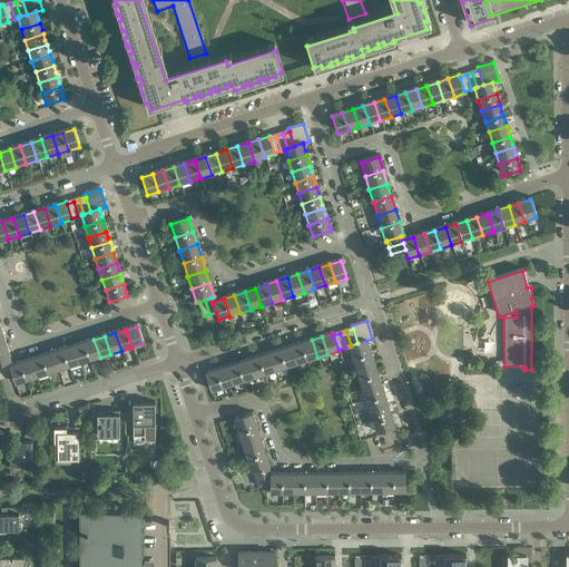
[(100,358),(94,340),(84,343),(89,361),(100,358)]
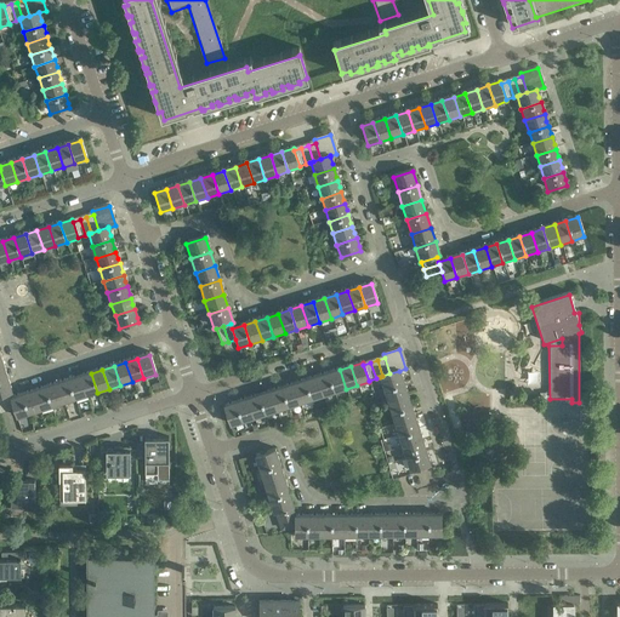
[(346,389),(340,370),(328,373),(334,394),(346,389)]
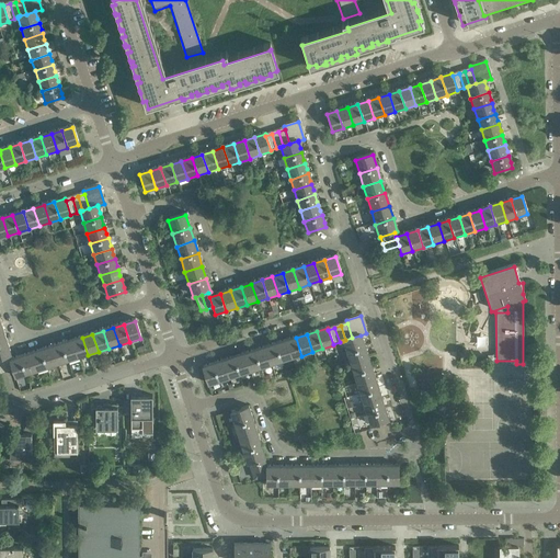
[(363,343),(361,336),(352,338),(345,340),(342,341),(343,341),(346,353),(364,346),(363,343)]
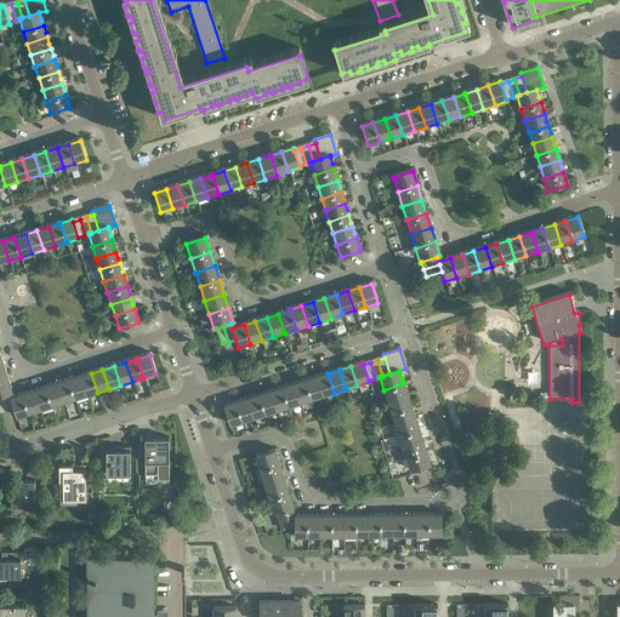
[(97,393),(91,373),(79,377),(86,396),(97,393)]
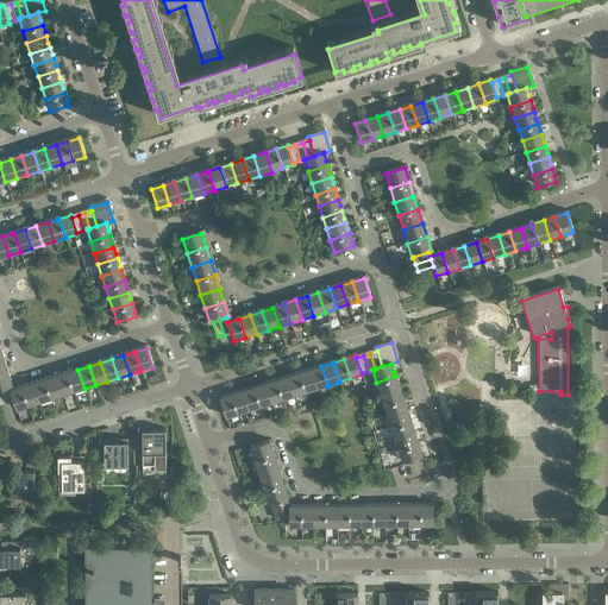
[(327,386),(321,366),(311,370),(317,390),(327,386)]
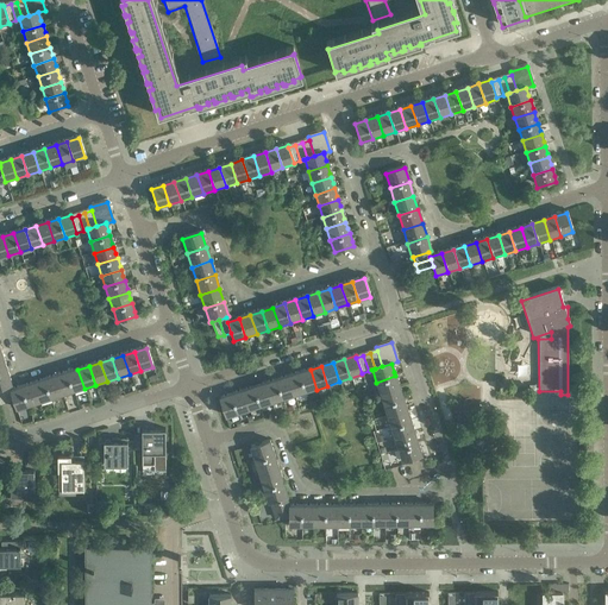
[(85,389),(77,370),(67,373),(73,392),(85,389)]
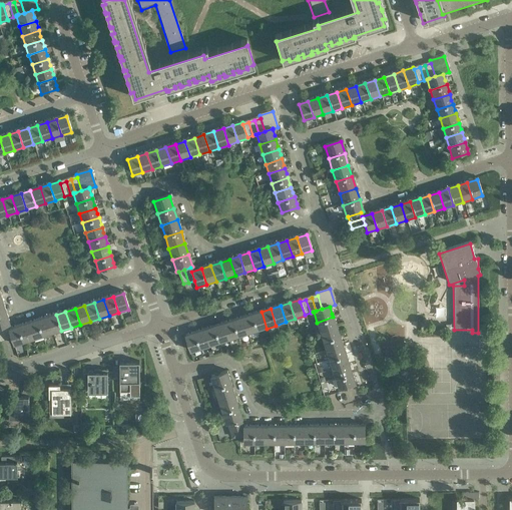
[(267,329),(262,312),(251,316),(257,332),(267,329)]
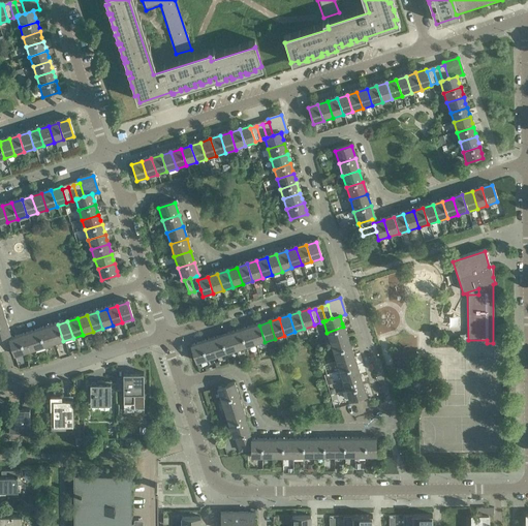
[(9,336),(6,323),(0,325),(0,338),(1,338),(7,337),(9,336)]
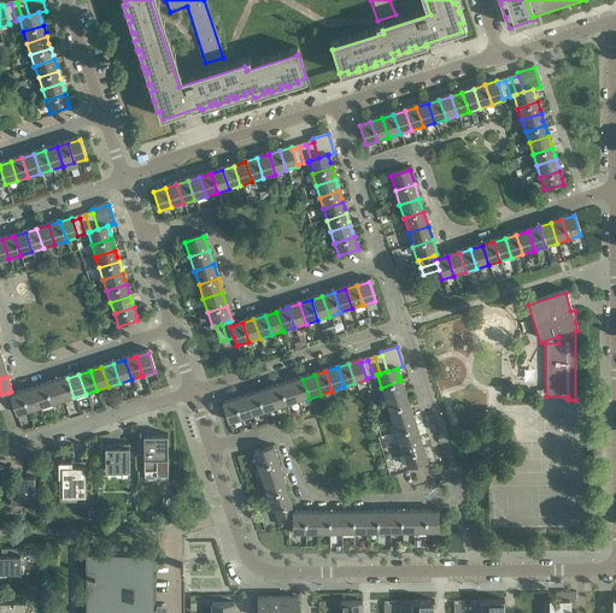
[(74,398),(68,378),(56,382),(63,401),(74,398)]
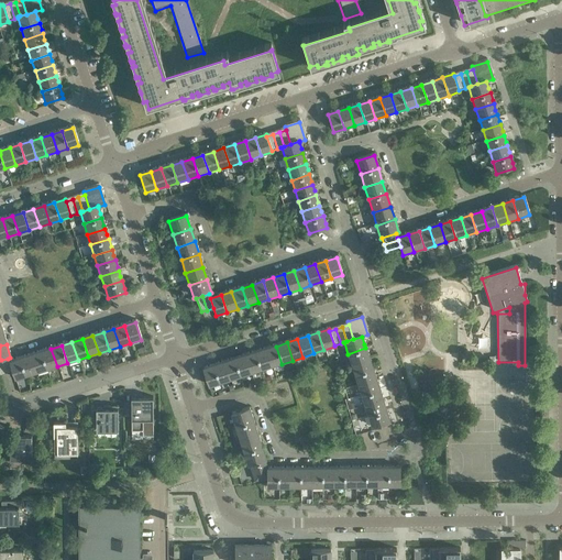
[(282,364),(276,347),(265,350),(272,368),(282,364)]
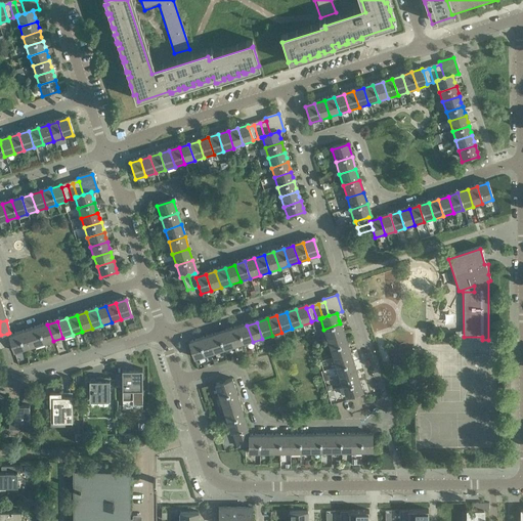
[(343,334),(342,331),(340,323),(323,330),(327,339),(343,334)]
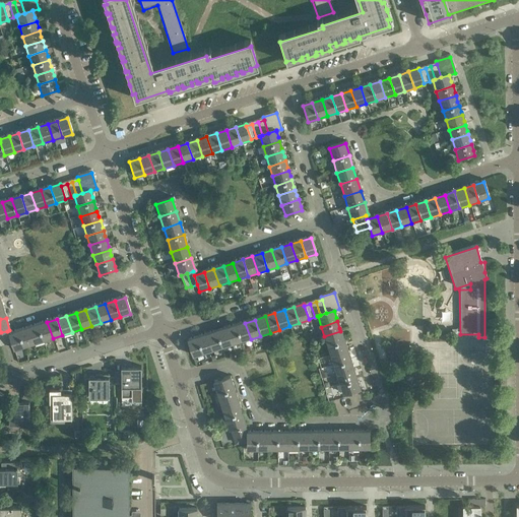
[(53,338),(47,322),(38,325),(43,341),(53,338)]
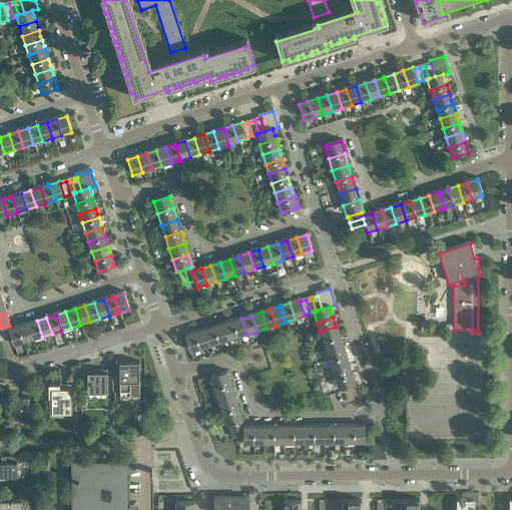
[(247,335),(241,319),(232,322),(237,338),(247,335)]
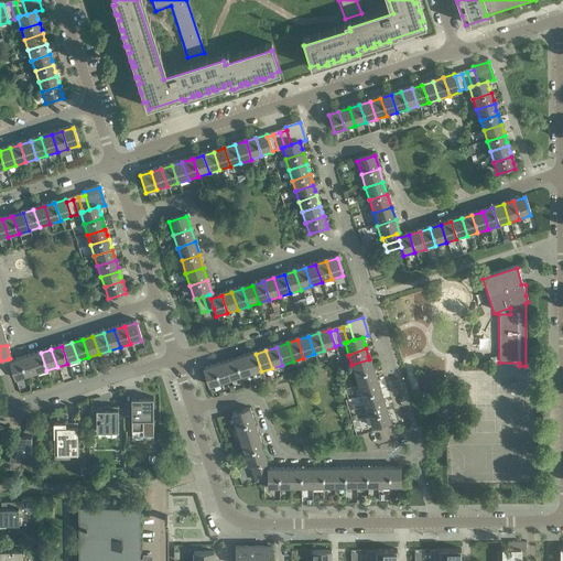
[(46,370),(41,353),(30,356),(36,374),(46,370)]
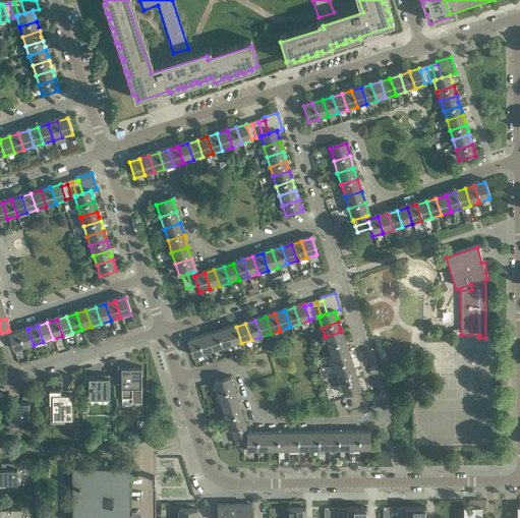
[(241,343),(236,327),(226,330),(232,346),(241,343)]
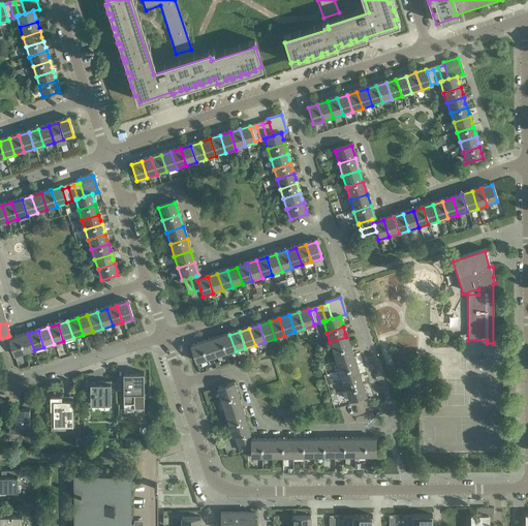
[(34,350),(28,334),(19,337),(24,354),(34,350)]
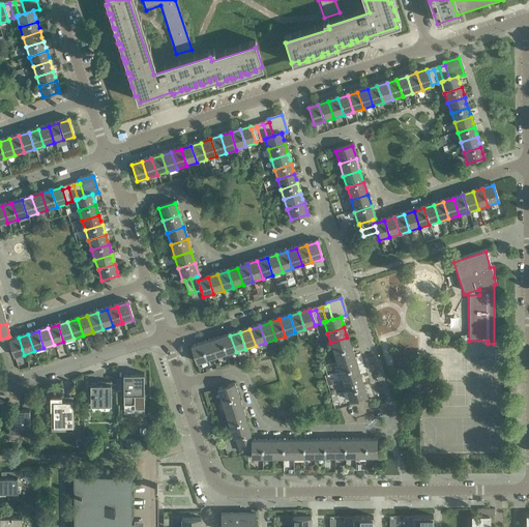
[(236,352),(230,335),(221,339),(226,355),(236,352)]
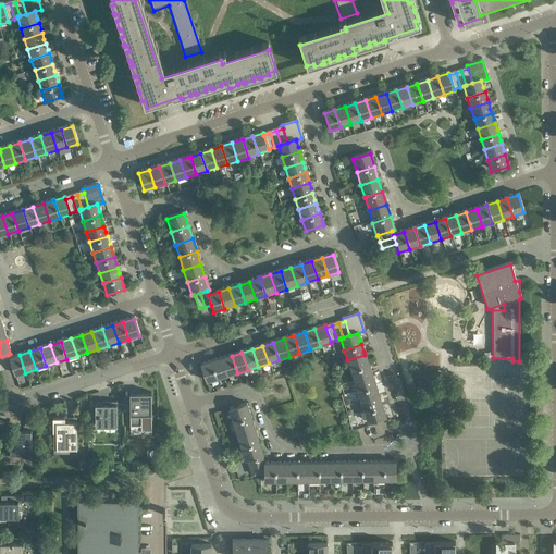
[(12,368),(9,359),(9,358),(8,355),(1,356),(5,370),(12,368)]
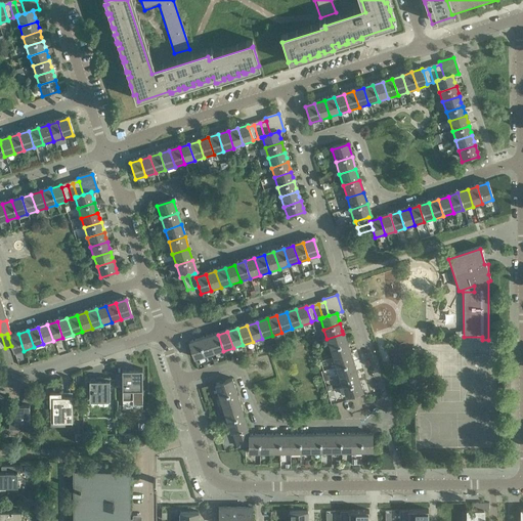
[(18,334),(8,337),(8,338),(11,346),(13,354),(24,351),(18,334)]
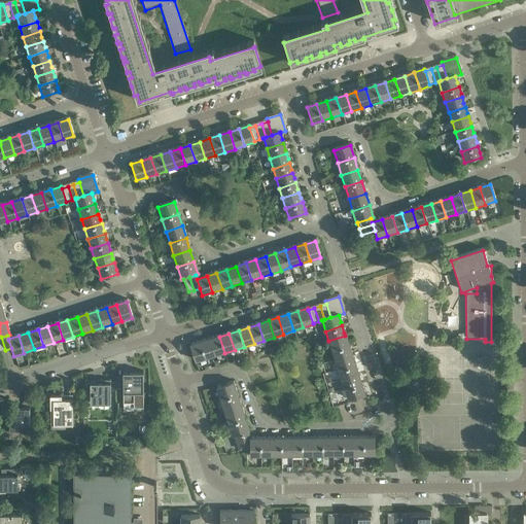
[(348,346),(347,342),(345,336),(328,341),(331,351),(348,346)]
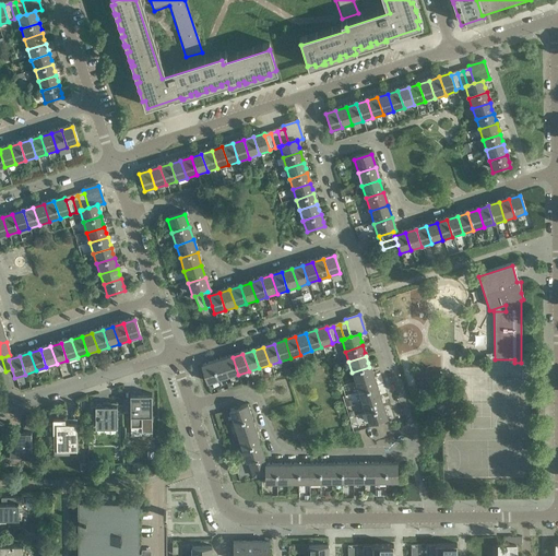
[(238,375),(233,357),(222,361),(228,378),(238,375)]
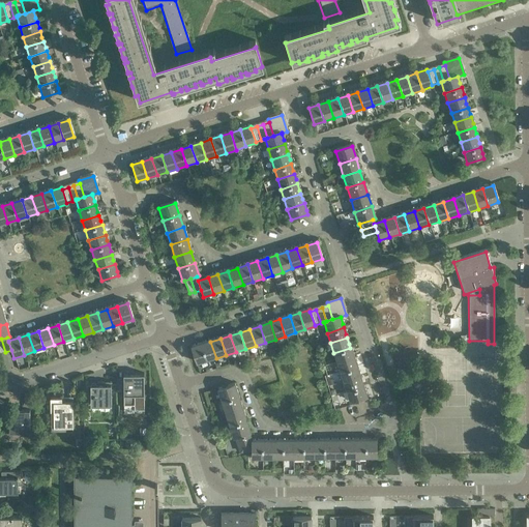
[(216,358),(210,342),(201,345),(206,361),(216,358)]
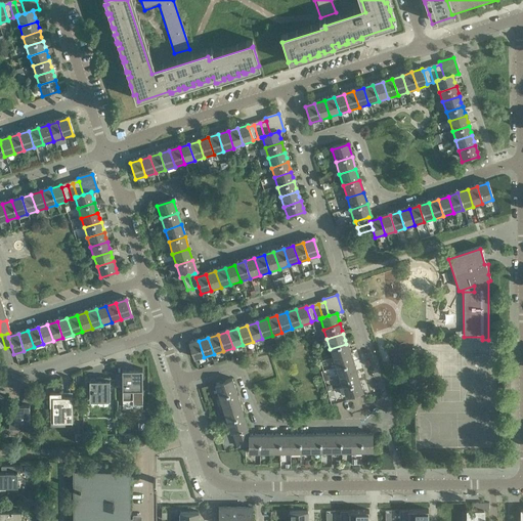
[(204,357),(199,341),(188,344),(193,360),(204,357)]
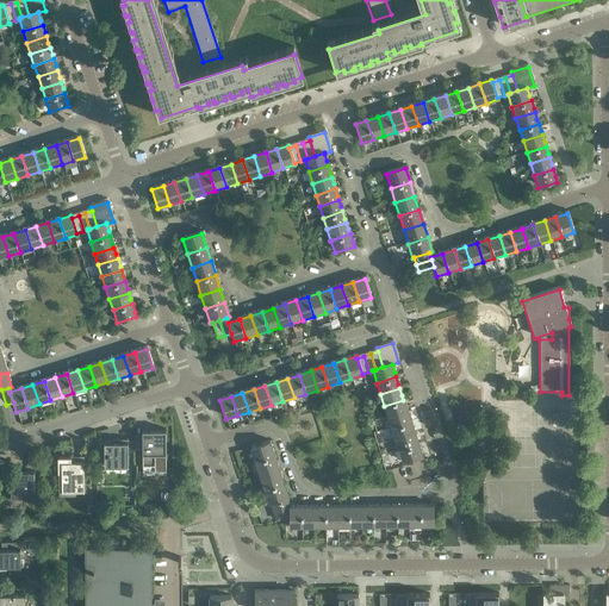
[(406,411),(405,407),(403,400),(384,406),(387,417),(406,411)]
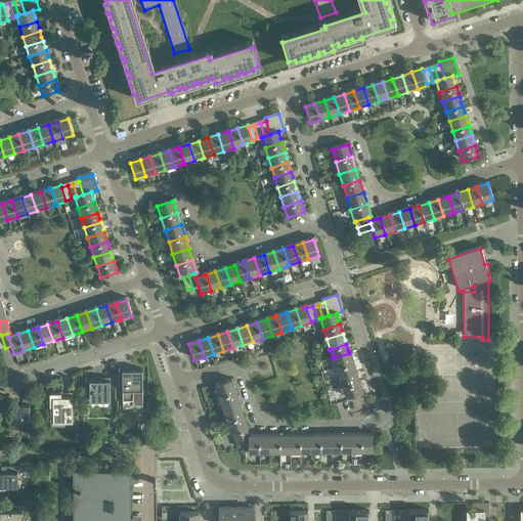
[(352,363),(351,359),(349,353),(333,358),(336,368),(352,363)]
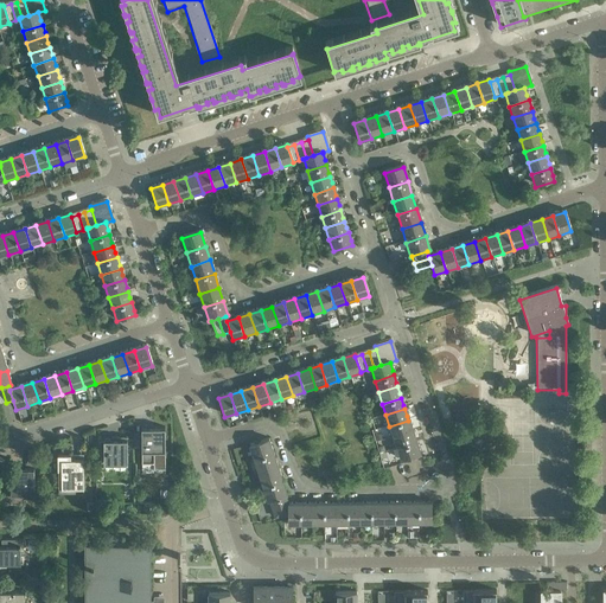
[(412,431),(410,428),(408,421),(389,427),(393,437),(412,431)]
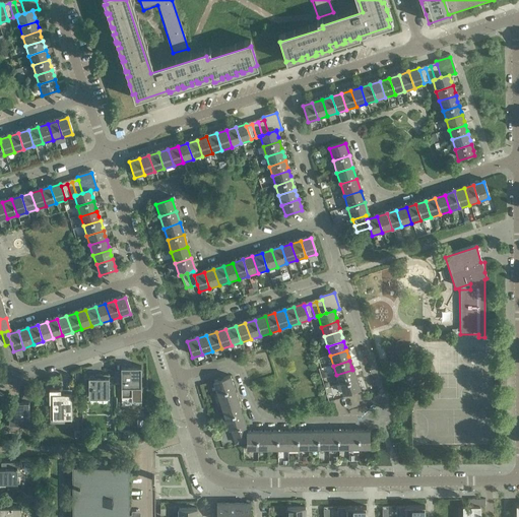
[(121,373),(121,379),(121,399),(131,399),(131,404),(141,404),(141,394),(142,394),(142,384),(141,384),(140,369),(130,369),(121,369),(121,373)]
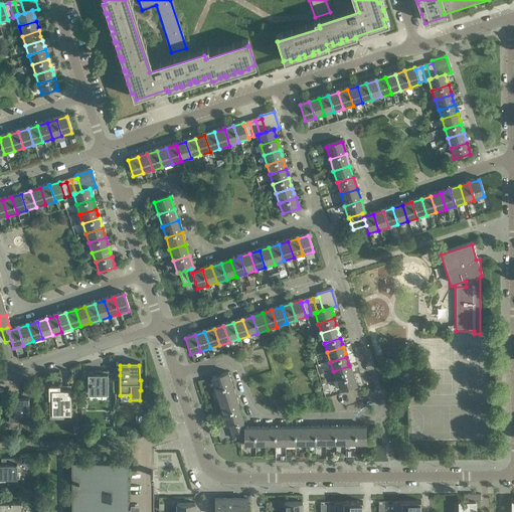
[(352,376),(351,372),(349,366),(333,371),(336,381),(352,376)]
